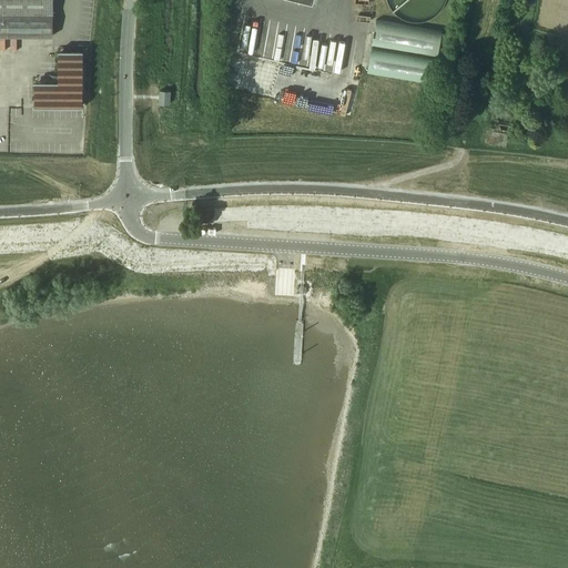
[(53,0),(0,0),(0,36),(52,37),(52,13),(53,14),(53,0)]
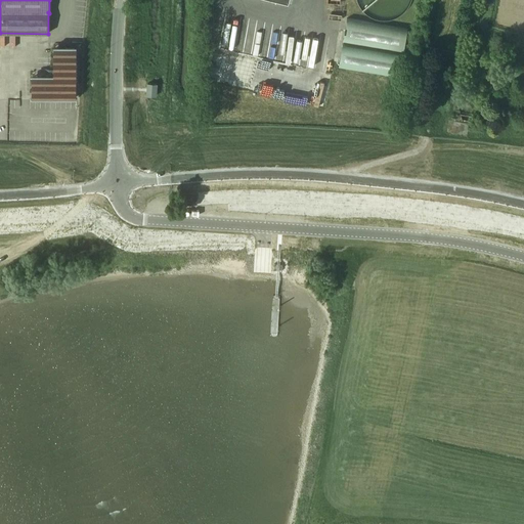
[(347,18),(343,40),(403,50),(407,29),(347,18)]
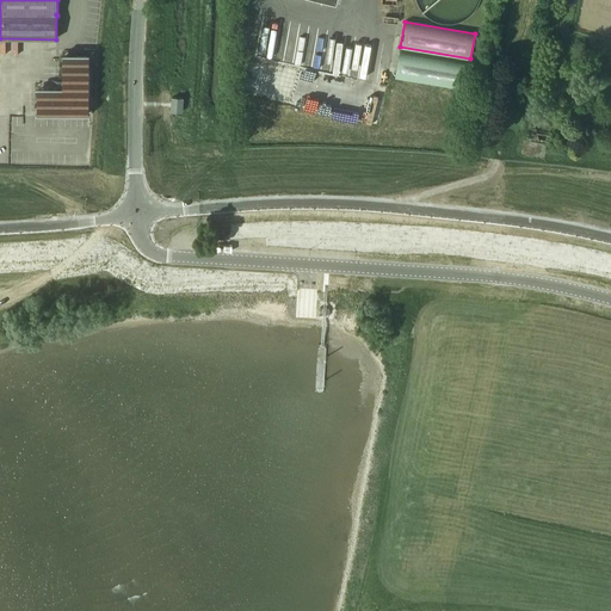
[(466,90),(469,63),(399,51),(395,78),(466,90)]
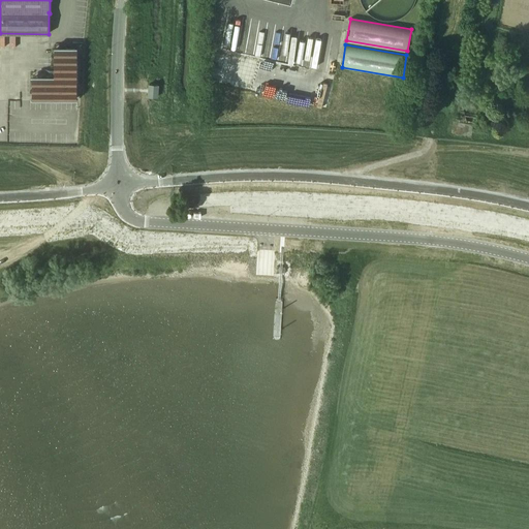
[(54,48),(54,76),(32,76),(32,99),(76,99),(76,48),(54,48)]
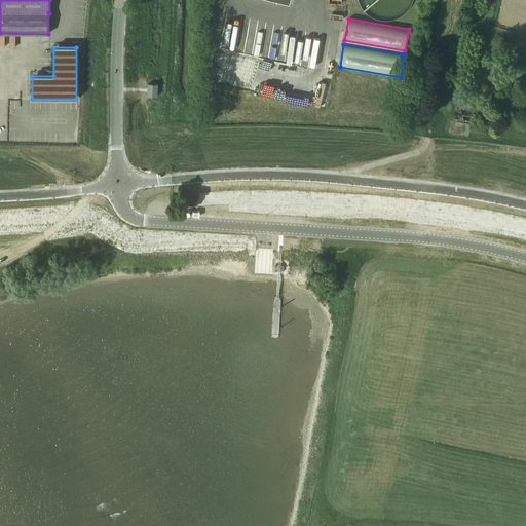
[(158,84),(148,83),(146,96),(157,97),(158,84)]
